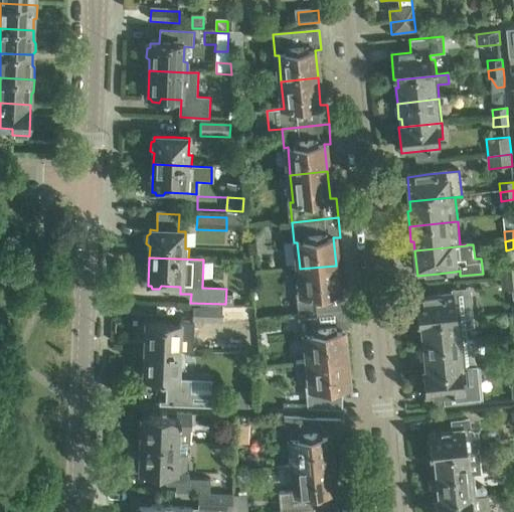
[(513,265),(499,267),(500,280),(513,278),(513,265)]
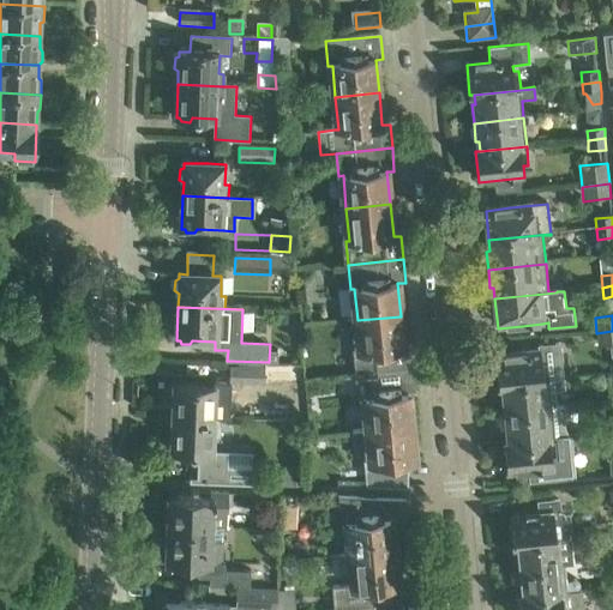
[(412,348),(404,349),(401,316),(358,320),(360,351),(356,352),(359,376),(414,370),(412,348)]
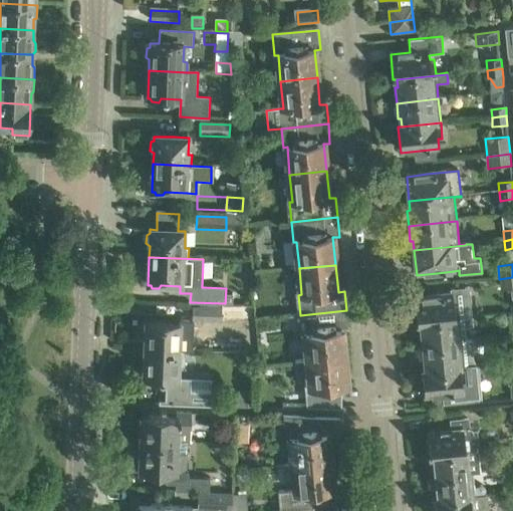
[(512,277),(499,279),(500,290),(511,289),(512,297),(512,305),(511,305),(511,315),(512,314),(512,277)]
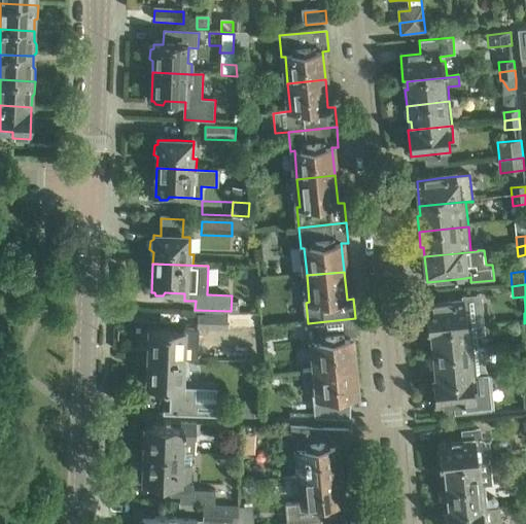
[(464,303),(446,305),(425,307),(428,333),(431,333),(484,327),(481,295),(464,298),(464,303)]
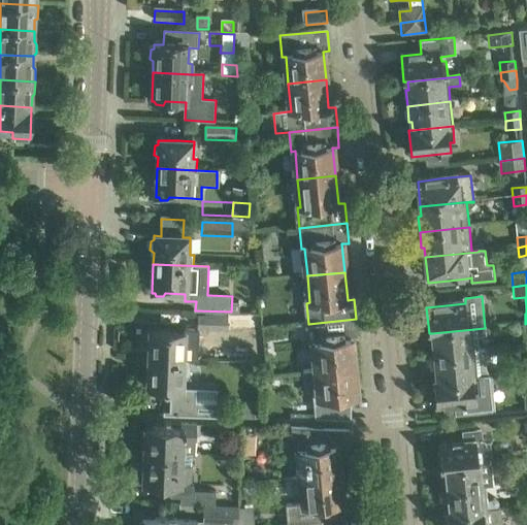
[(227,319),(199,318),(199,330),(226,331),(227,319)]
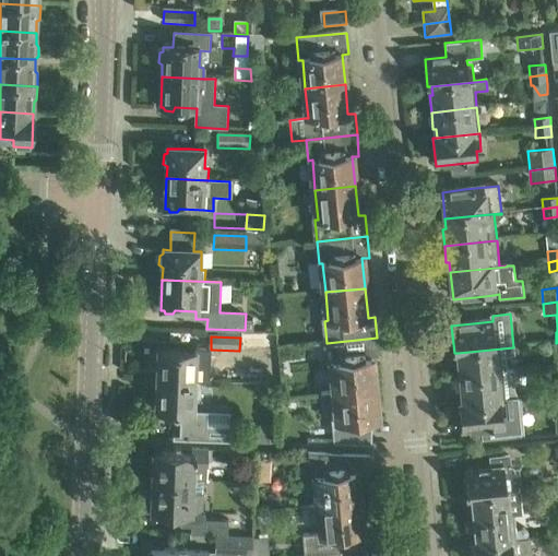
[(379,359),(377,338),(327,343),(329,365),(332,364),(335,392),(325,394),(321,394),(321,397),(320,397),(321,398),(376,392),(372,361),(379,359)]
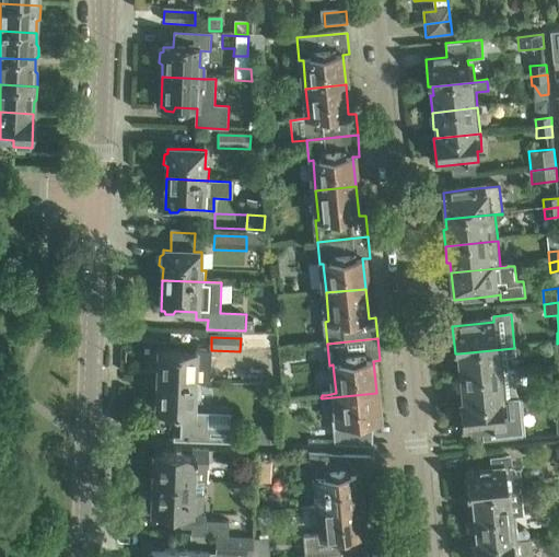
[(458,380),(517,373),(508,373),(507,372),(505,358),(514,357),(514,348),(458,354),(459,362),(456,362),(458,380)]
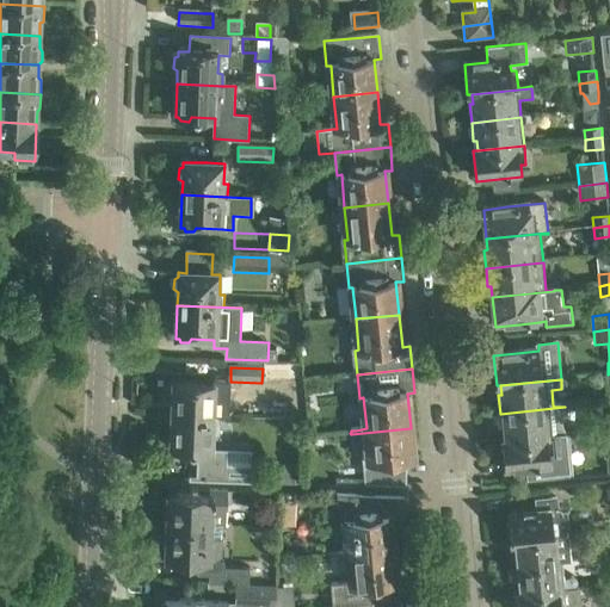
[(172,415),(219,417),(219,404),(214,404),(215,384),(168,383),(168,402),(173,402),(172,415)]
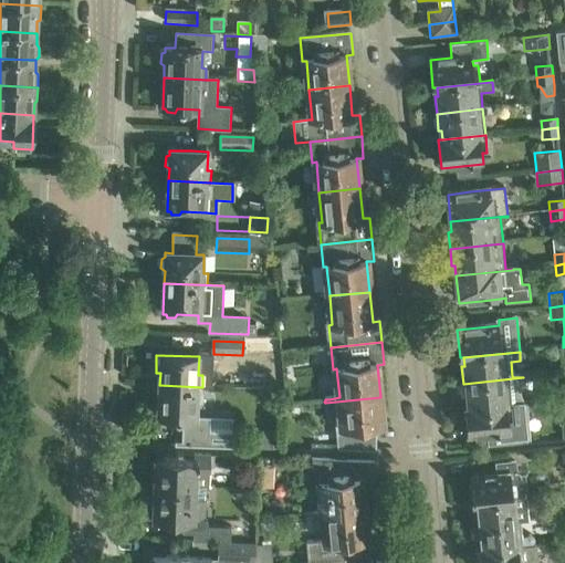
[(464,410),(525,405),(525,404),(522,397),(523,377),(463,384),(464,400),(468,400),(469,409),(464,409),(464,410)]
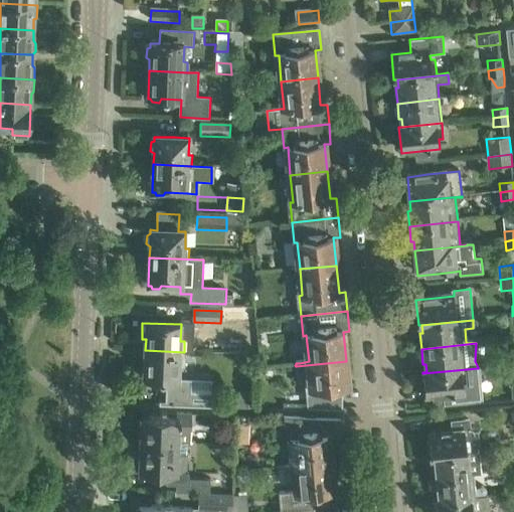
[(145,350),(144,382),(159,383),(159,378),(166,379),(165,402),(160,402),(160,407),(211,409),(211,404),(212,394),(191,393),(191,379),(179,379),(179,362),(184,362),(184,352),(145,350)]
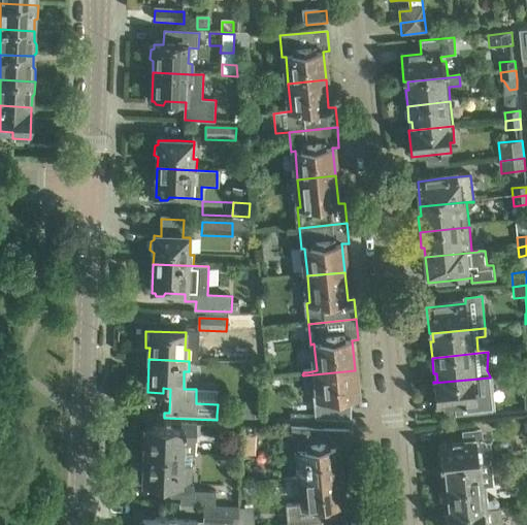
[(315,419),(329,420),(350,420),(351,401),(358,400),(355,370),(303,375),(308,393),(313,393),(315,419)]
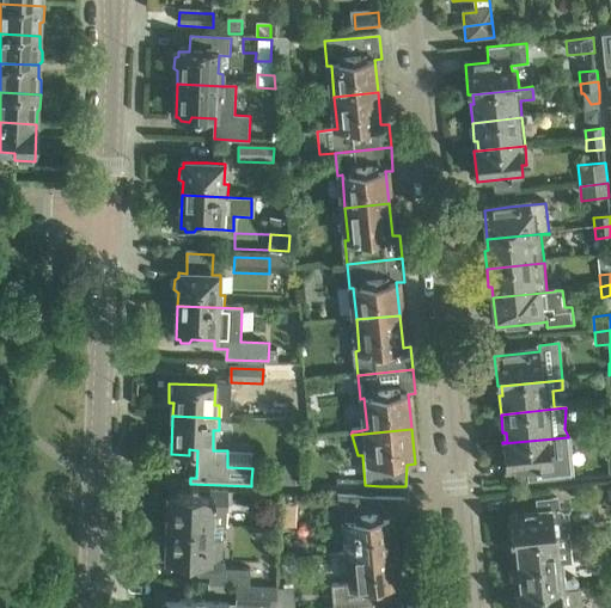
[(568,437),(502,443),(506,473),(537,470),(537,474),(536,474),(537,480),(572,477),(568,437)]
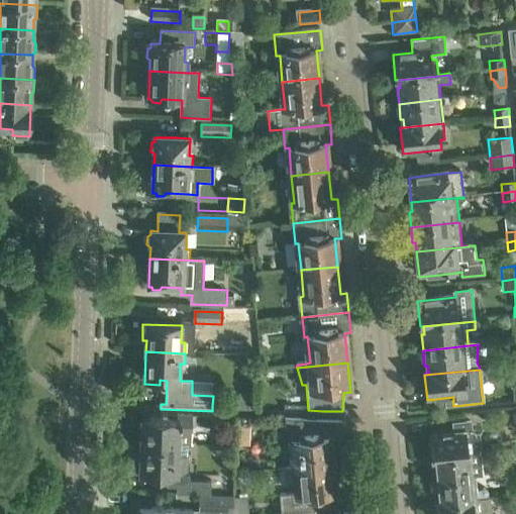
[(229,398),(229,411),(251,412),(252,399),(229,398)]
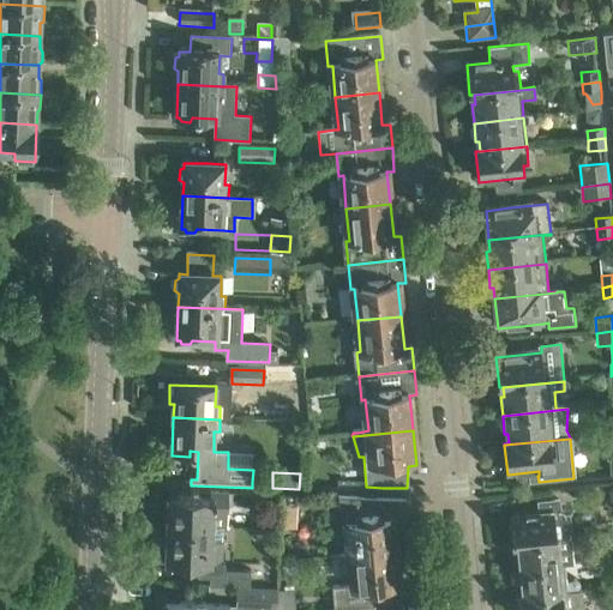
[(169,497),(169,525),(211,526),(223,527),(229,527),(229,515),(230,495),(211,494),(211,499),(193,499),(169,497)]
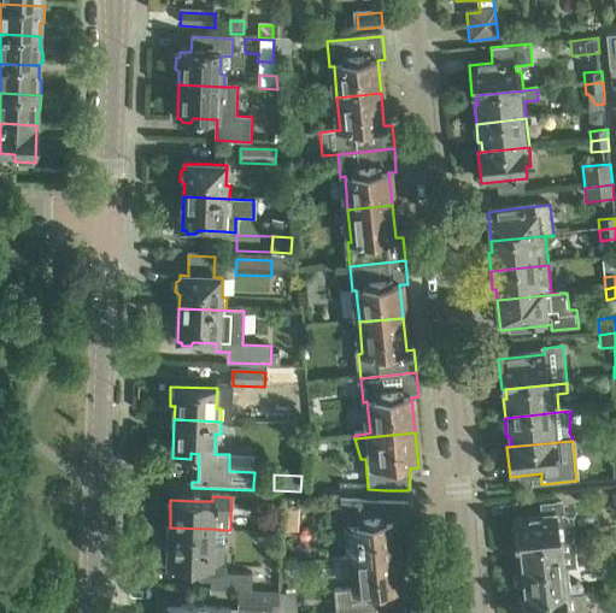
[(409,505),(385,504),(361,504),(361,502),(340,501),(344,529),(347,529),(350,560),(397,555),(394,525),(408,524),(409,505)]
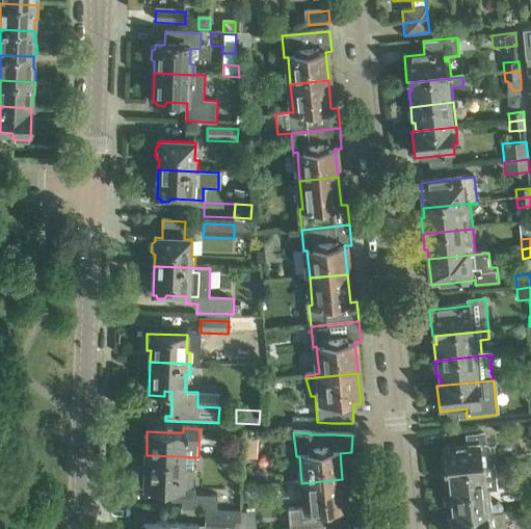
[(446,473),(449,473),(495,468),(493,449),(492,449),(482,444),(482,435),(467,437),(468,446),(443,448),(444,458),(442,458),(443,470),(445,470),(446,473)]
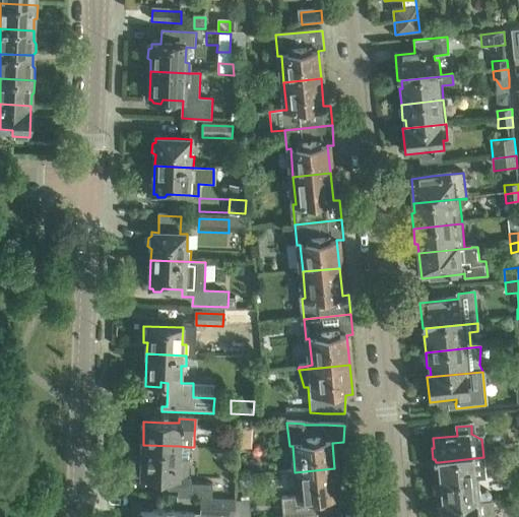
[(136,458),(135,476),(155,477),(188,478),(189,460),(189,447),(179,446),(143,445),(142,458),(136,458)]
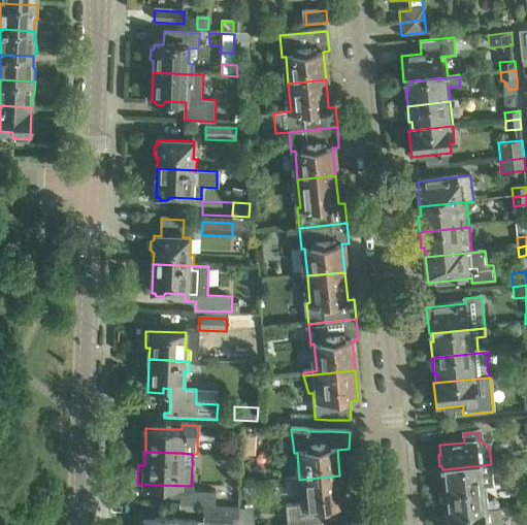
[(481,488),(487,488),(493,487),(491,464),(446,469),(447,480),(441,480),(442,492),(481,488)]
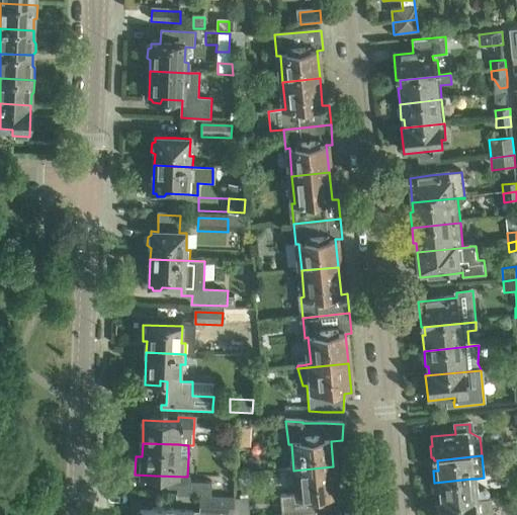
[(330,494),(336,493),(333,466),(293,470),(296,496),(281,498),(282,514),(320,514),(332,513),(330,494)]
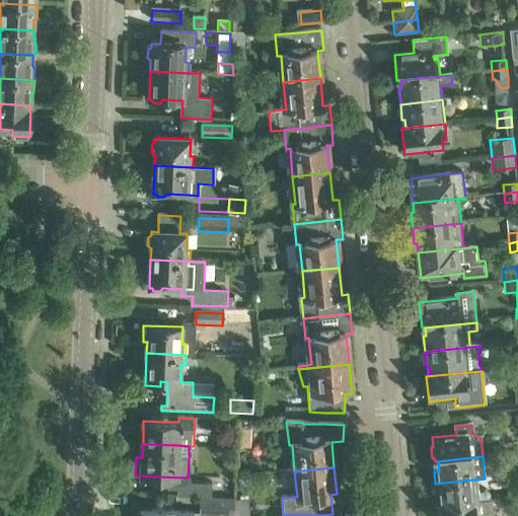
[(478,480),(472,480),(435,484),(436,496),(442,495),(443,505),(490,501),(489,500),(490,499),(491,498),(491,497),(491,496),(491,495),(491,494),(490,493),(489,492),(488,492),(487,492),(485,492),(479,493),(478,480)]
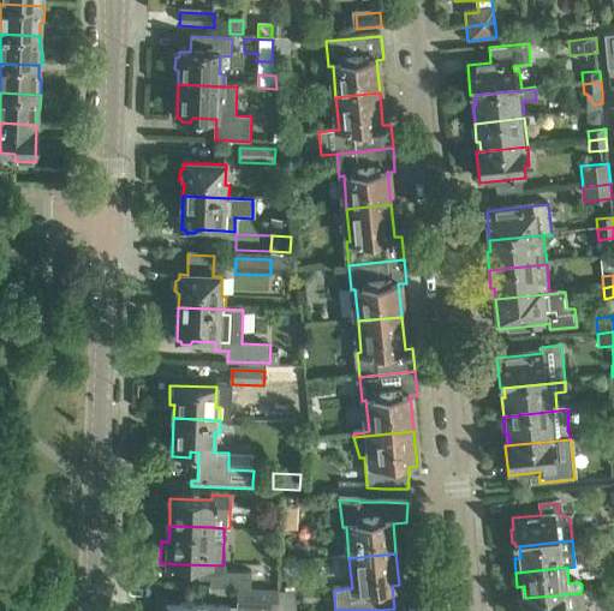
[(222,571),(222,587),(251,588),(251,573),(222,571)]
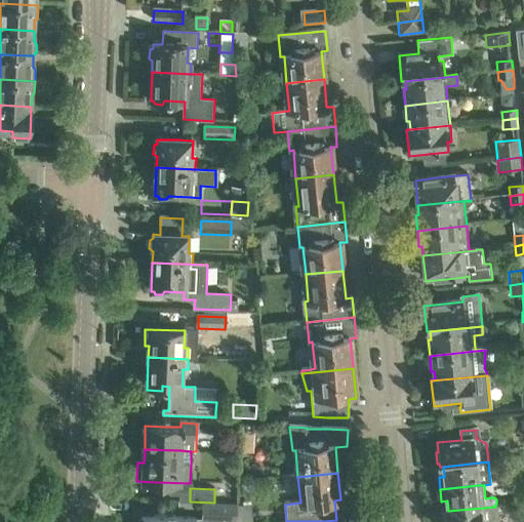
[(176,517),(134,516),(133,521),(237,521),(238,505),(203,503),(201,520),(199,520),(199,517),(176,516),(176,517)]
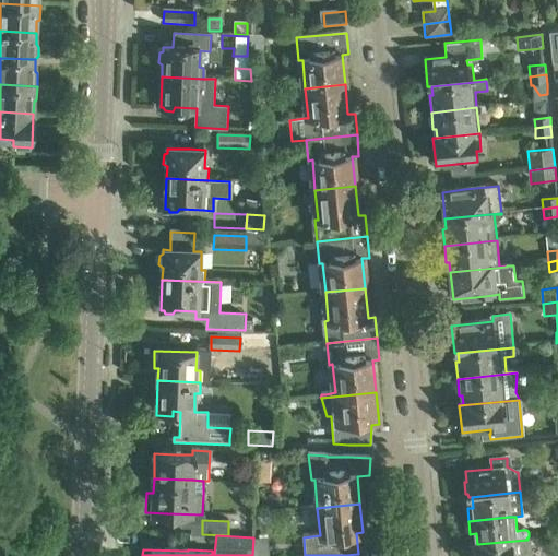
[(532,555),(531,540),(527,540),(477,544),(473,545),(473,548),(471,548),(471,555),(532,555)]
